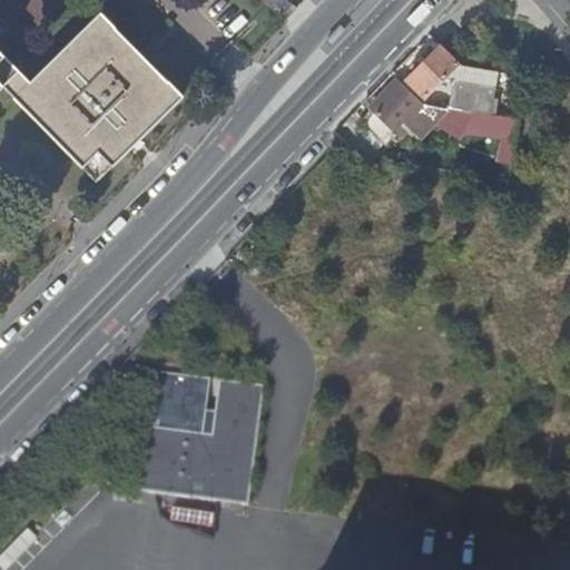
[(192,106),(111,23),(41,91),(0,49),(0,111),(15,97),(104,192),(192,106)]
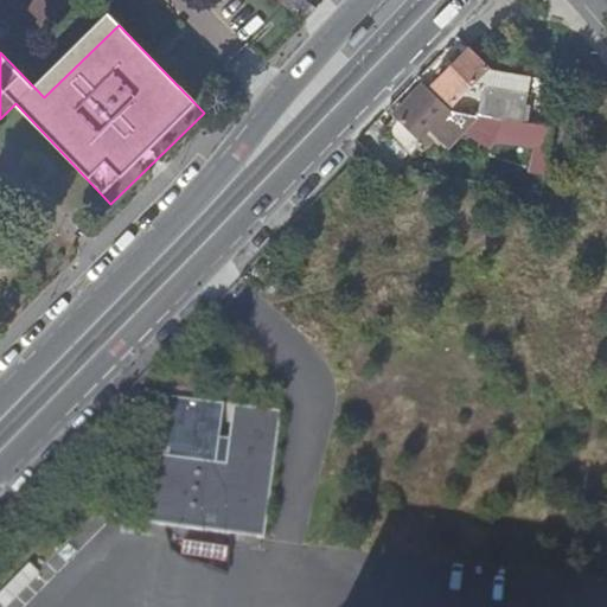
[(363,26),(347,43),(353,48),(368,32),(363,26)]
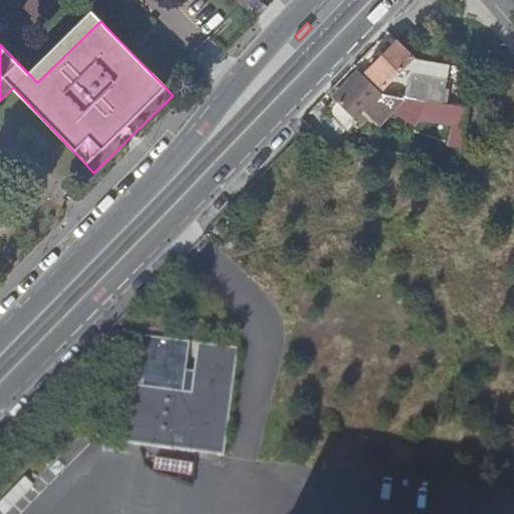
[(410,57),(395,42),(363,74),(379,89),(410,57)]
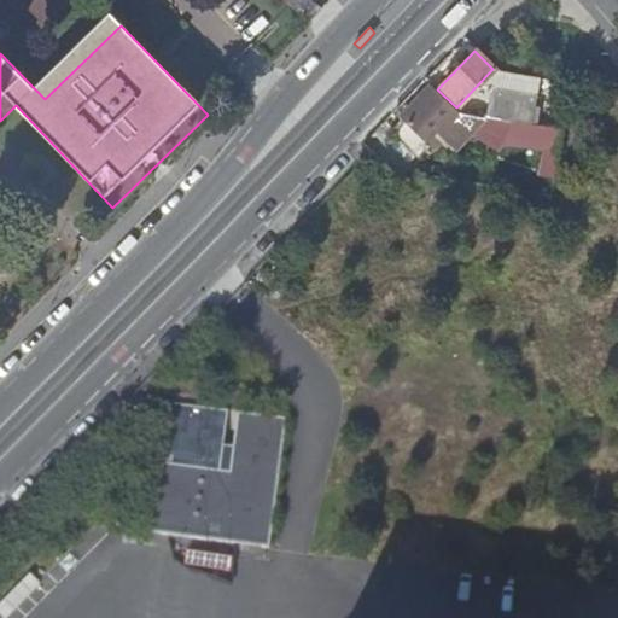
[(458,114),(431,88),(392,129),(415,152),(425,144),(427,145),(450,122),(459,130),(483,134),(484,127),(478,124),(479,117),(458,114)]
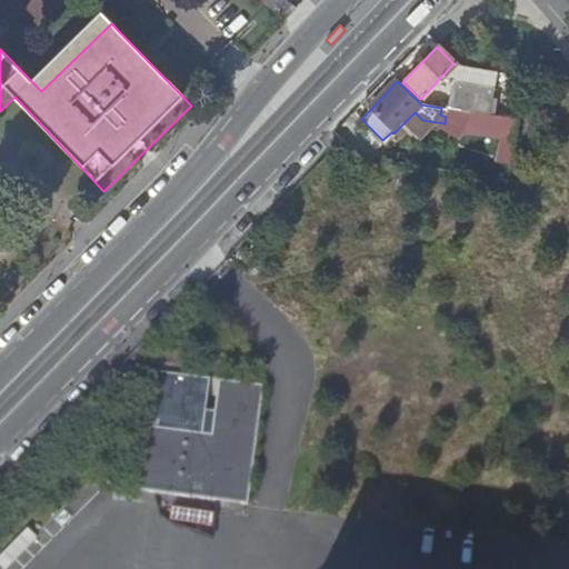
[(265,385),(149,370),(133,489),(249,503),(265,385)]
